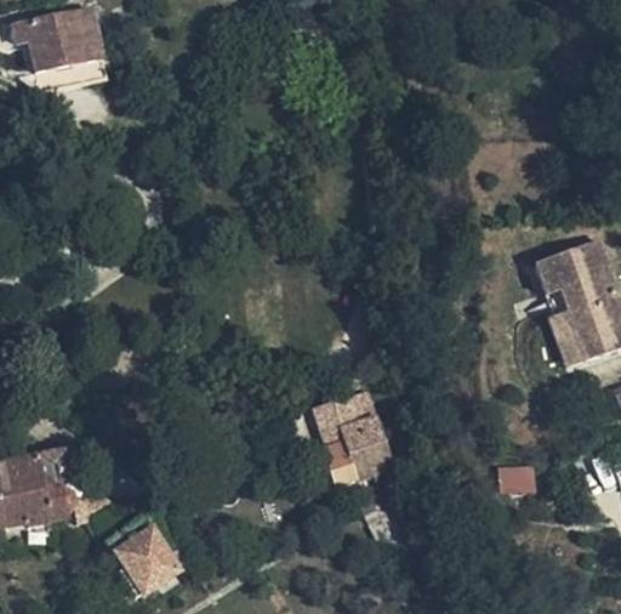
[(39,89),(106,74),(91,4),(11,21),(16,41),(27,39),(34,73),(21,75),(39,89)]
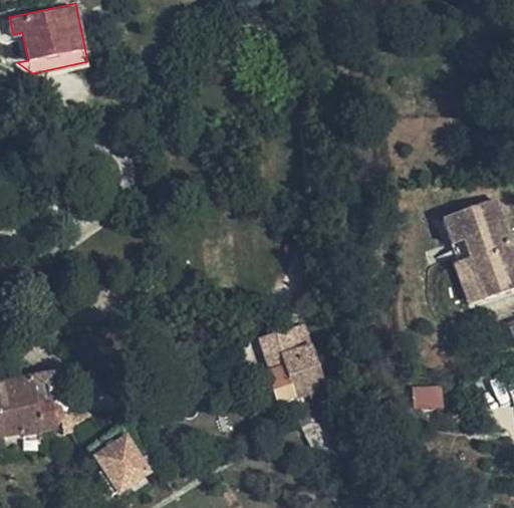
[(483,296),(513,284),(513,247),(510,236),(502,238),(497,225),(504,222),(496,198),(442,217),(451,242),(461,238),(468,256),(483,296)]
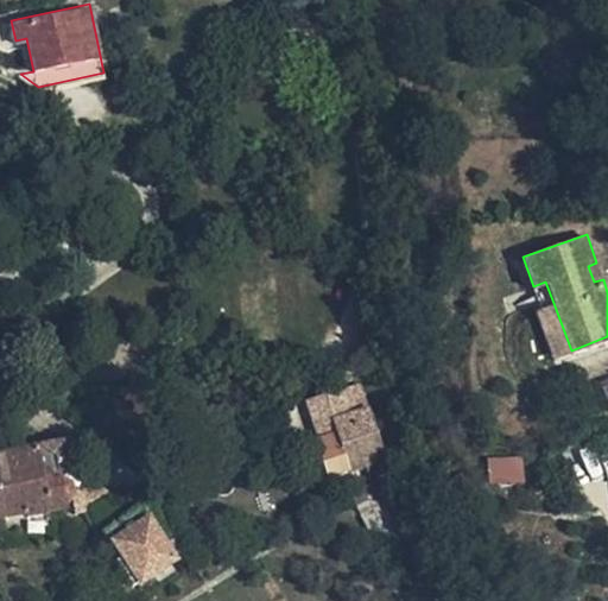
[(594,282),(603,279),(596,263),(588,266),(594,282)]
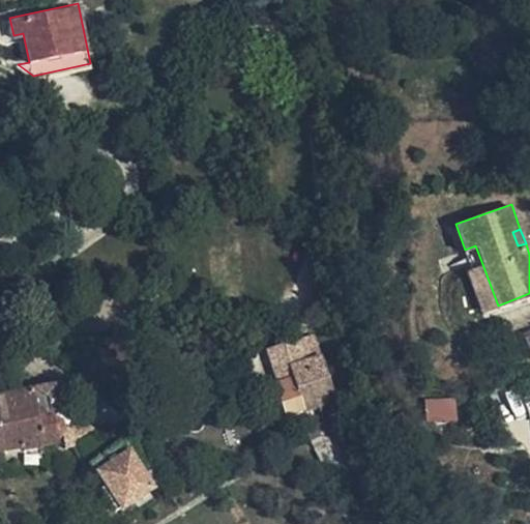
[(482,264),(466,271),(481,312),(498,306),(482,264)]
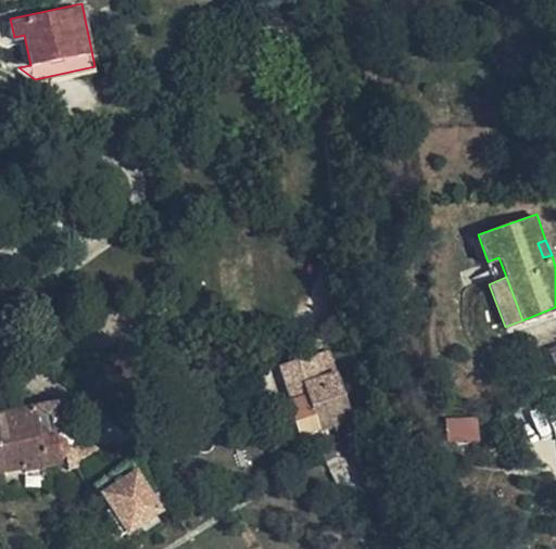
[(326,345),(312,350),(318,372),(332,368),(326,345)]
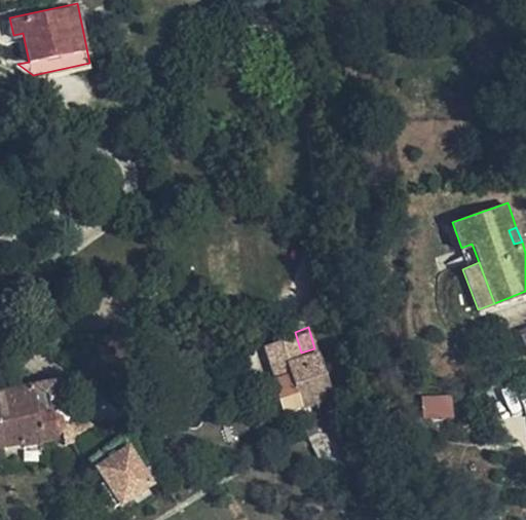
[(263,342),(268,357),(271,364),(280,361),(283,371),(291,368),(287,357),(301,353),(295,332),(263,342)]
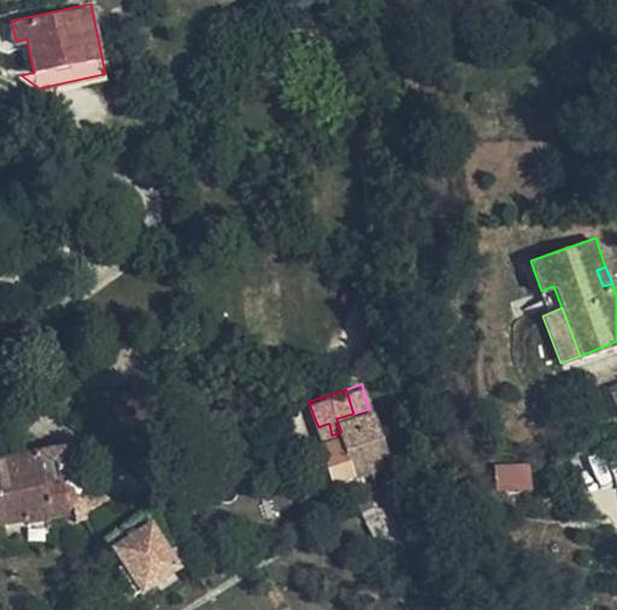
[(369,409),(353,414),(336,418),(341,432),(353,474),(359,471),(387,464),(370,414),(369,409)]
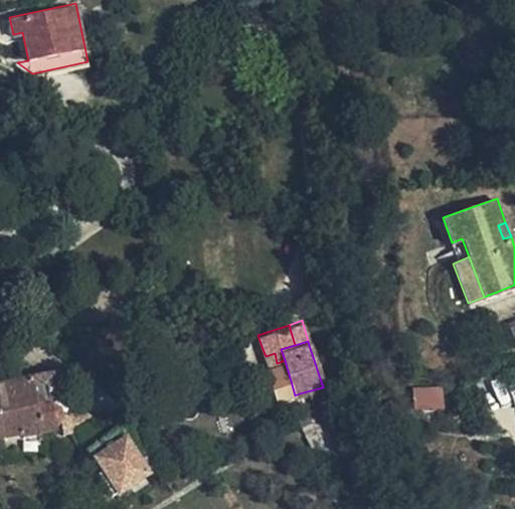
[(275,353),(266,356),(267,360),(269,366),(277,363),(275,353)]
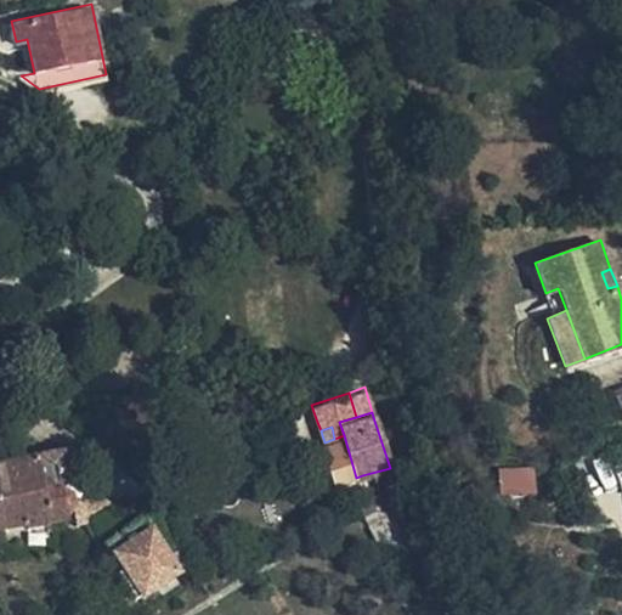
[(63,449),(34,453),(0,461),(0,525),(24,523),(24,525),(67,517),(67,511),(69,508),(73,507),(69,490),(61,486),(60,483),(68,473),(63,449)]
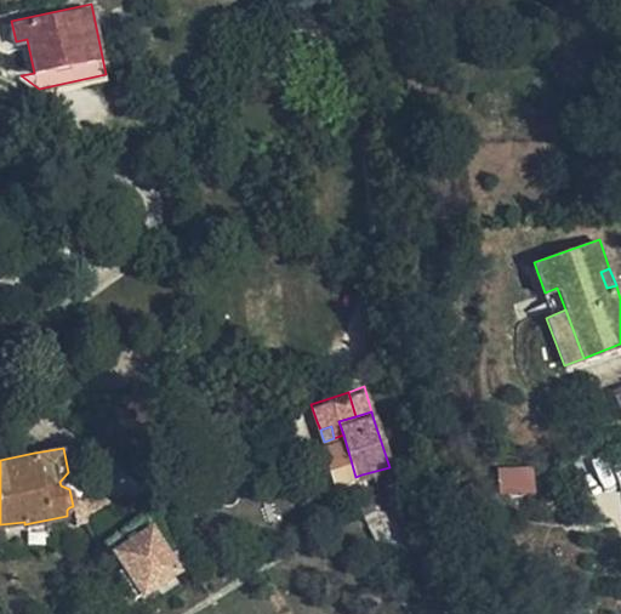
[(500,488),(536,484),(534,458),(497,461),(500,488)]
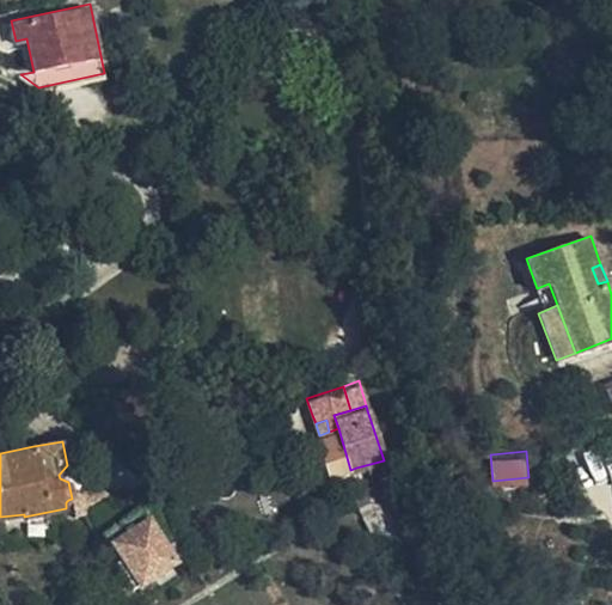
[(386,459),(384,460),(356,468),(361,478),(389,464),(386,459)]
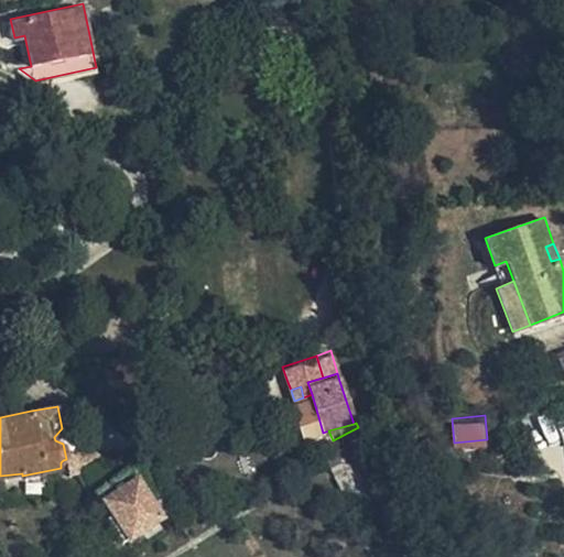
[(371,460),(358,427),(333,440),(335,445),(348,470),(371,460)]
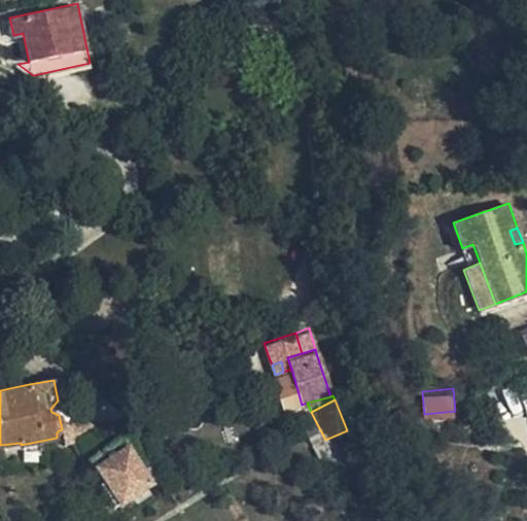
[(99,428),(58,401),(50,409),(51,412),(59,415),(62,429),(64,442),(68,441),(99,428)]
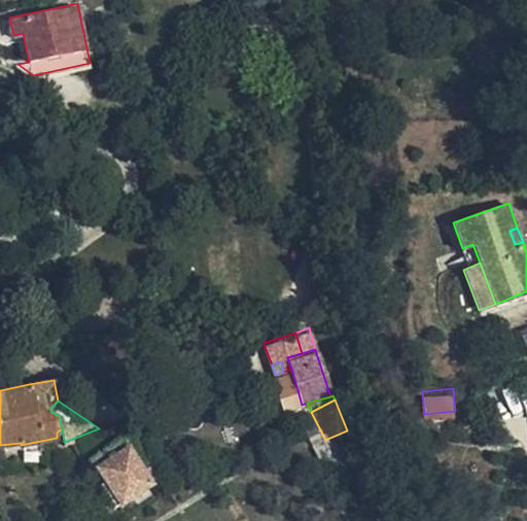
[(357,453),(347,430),(325,440),(313,416),(304,420),(325,466),(357,453)]
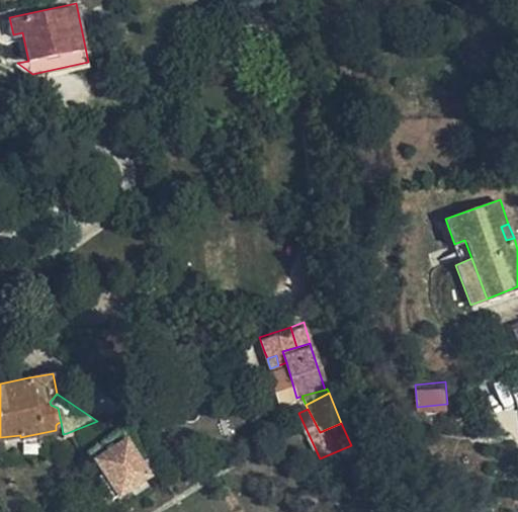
[(88,450),(93,458),(124,439),(118,430),(88,450)]
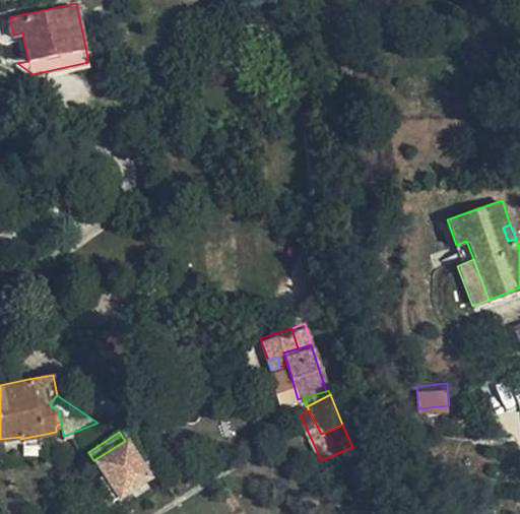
[(102,472),(95,476),(111,501),(148,477),(146,474),(156,468),(149,457),(138,463),(125,441),(93,460),(102,472)]
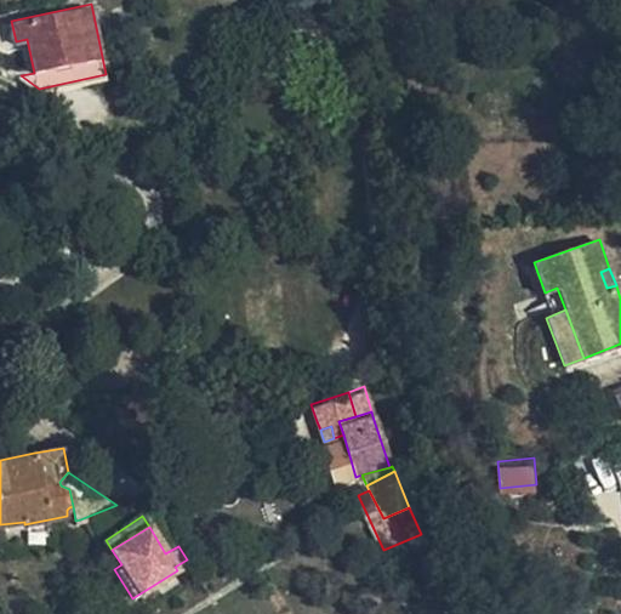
[(132,598),(114,569),(102,578),(119,604),(132,598)]
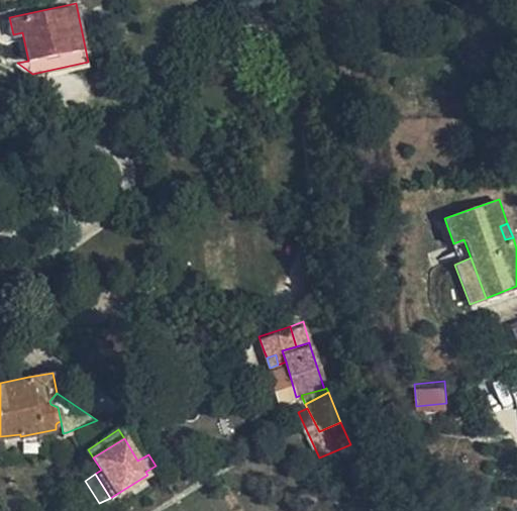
[(491,500),(489,488),(474,490),(476,502),(491,500)]
